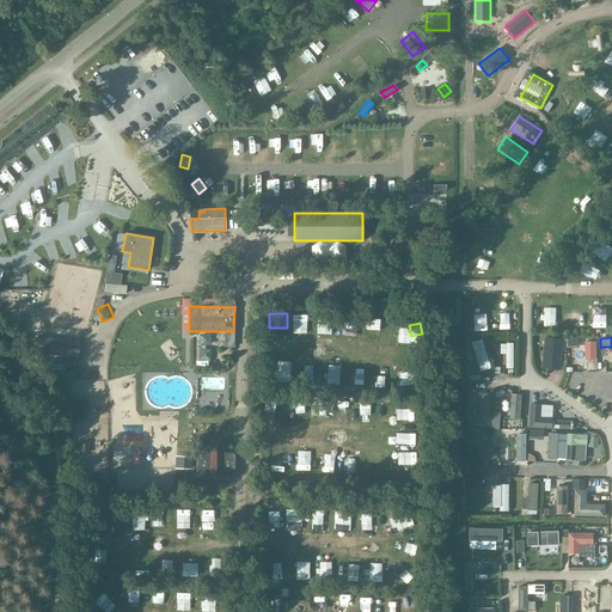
[(549,348),(548,359),(550,359),(549,369),(558,369),(560,361),(561,361),(562,350),(561,350),(562,340),(551,338),(551,349),(549,348)]
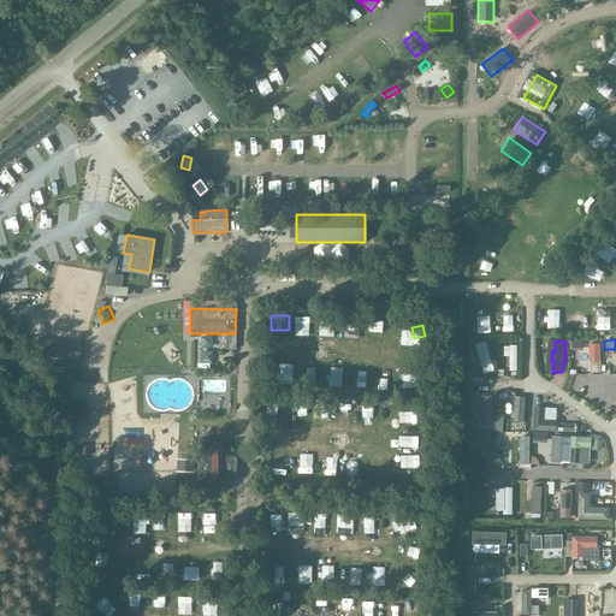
[(495,371),(486,342),(475,344),(484,374),(495,371)]
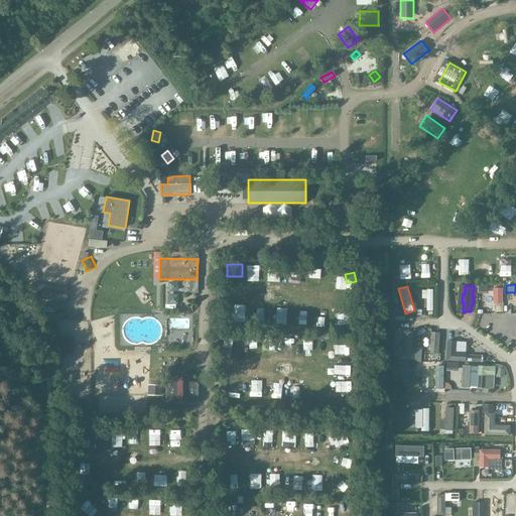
[(489,286),(480,286),(480,310),(490,310),(489,286)]
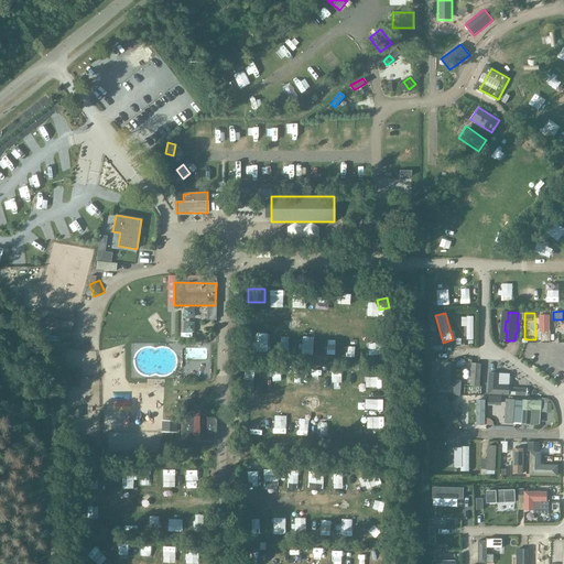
[(79,359),(82,348),(72,346),(69,357),(79,359)]
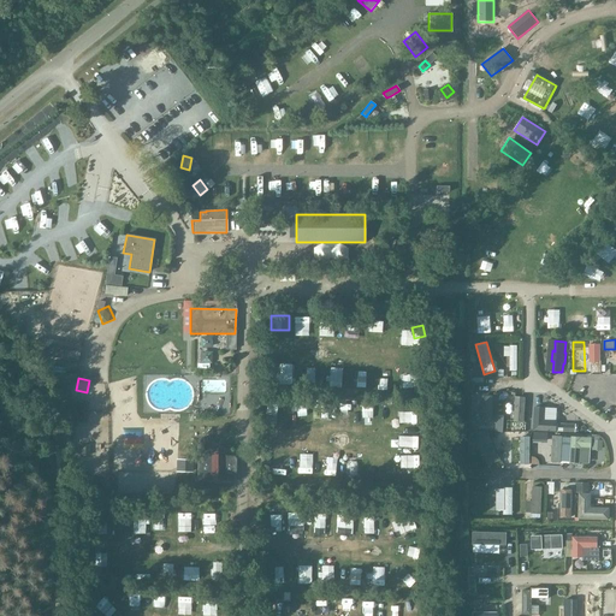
[(493,396),(483,396),(481,424),(492,424),(493,396)]
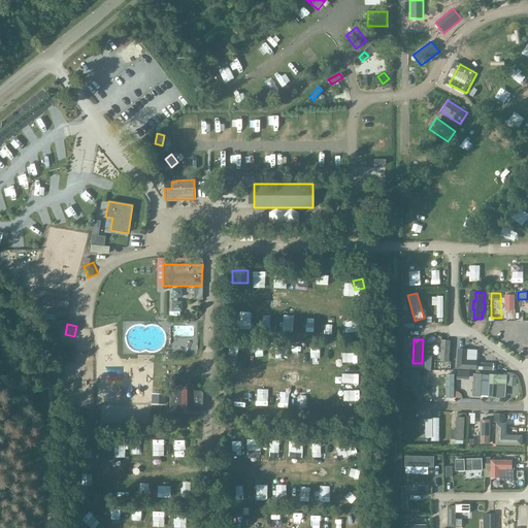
[(450,340),(441,340),(440,361),(449,361),(450,340)]
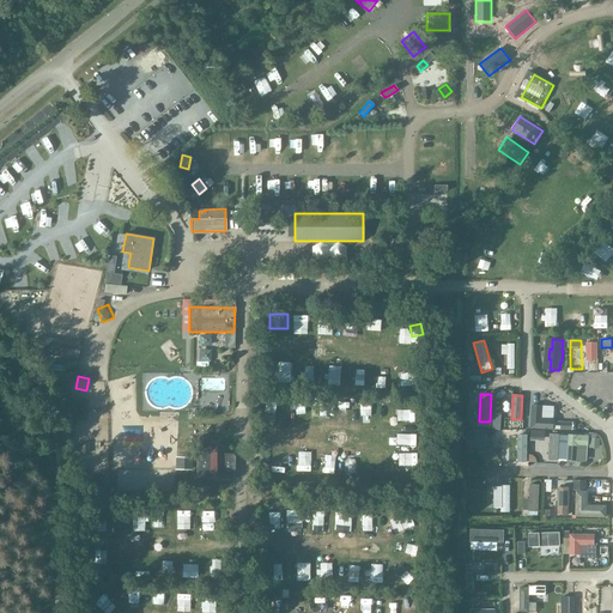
[(86,398),(77,398),(77,417),(87,417),(86,398)]
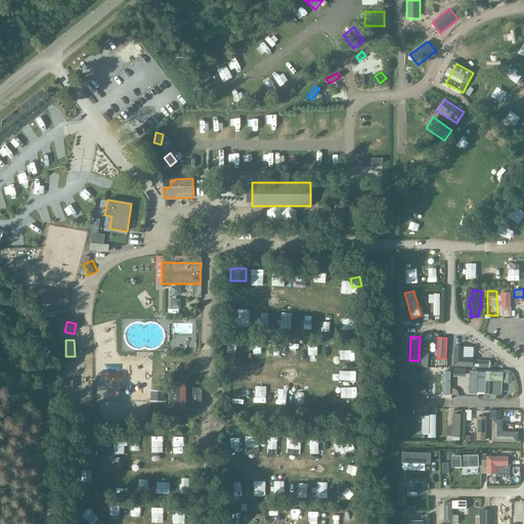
[(454,346),(453,365),(473,366),(473,358),(463,357),(464,347),(454,346)]
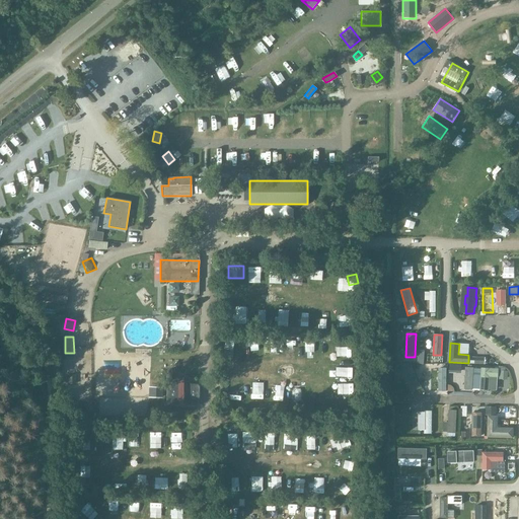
[(123,375),(123,360),(103,360),(103,375),(123,375)]
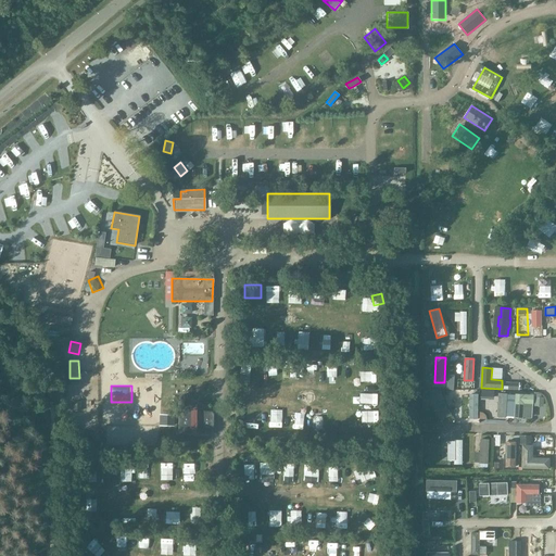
[(451,415),(441,392),(432,395),(442,419),(451,415)]
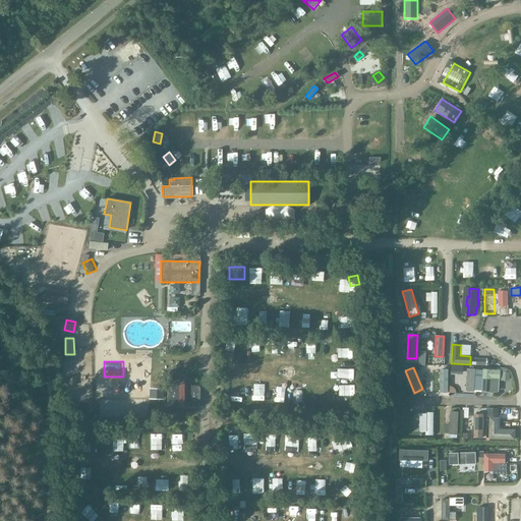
[(475,369),(467,368),(465,391),(474,391),(475,369)]
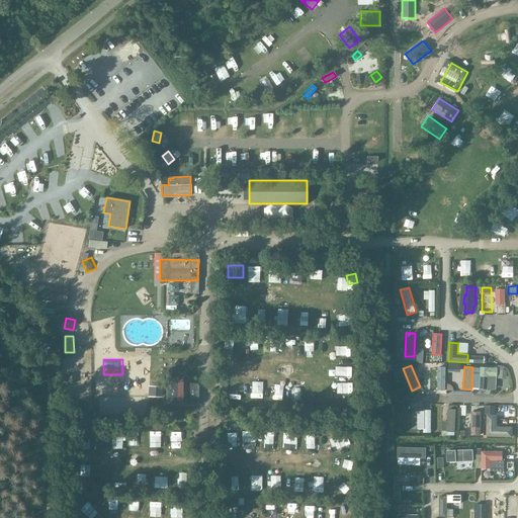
[(481,367),(479,390),(487,390),(488,375),(497,376),(498,368),(489,368),(489,367),(481,367)]
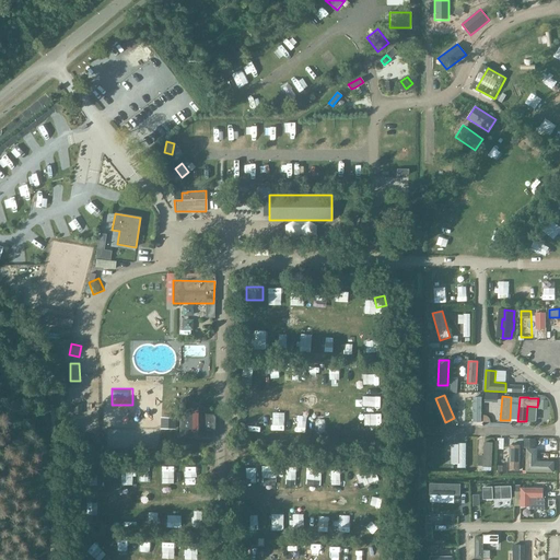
[(539,400),(538,409),(547,409),(548,400),(539,400)]
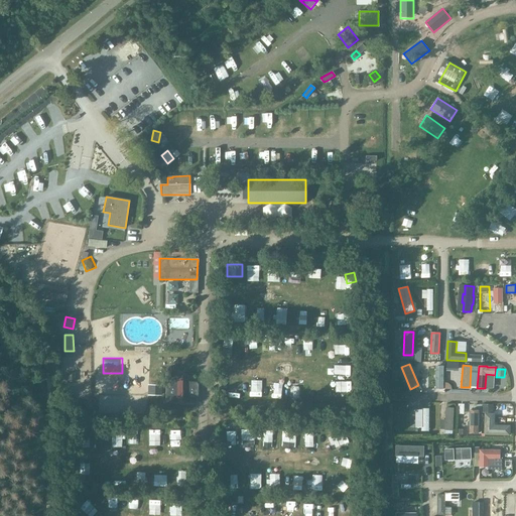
[(76,372),(67,372),(67,381),(76,381),(76,372)]
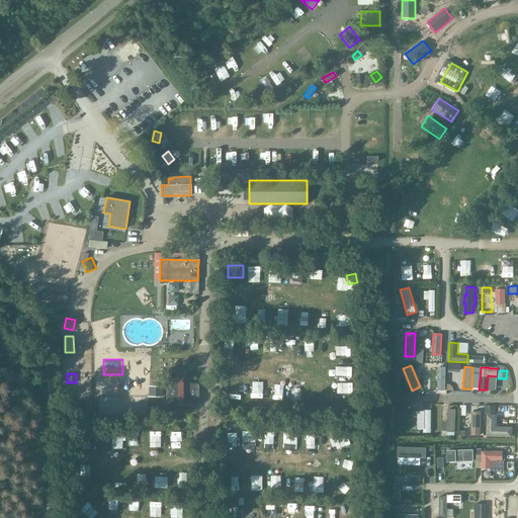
[(188,381),(188,376),(176,376),(176,381),(174,383),(166,383),(166,405),(198,405),(198,385),(196,383),(190,383),(188,381)]
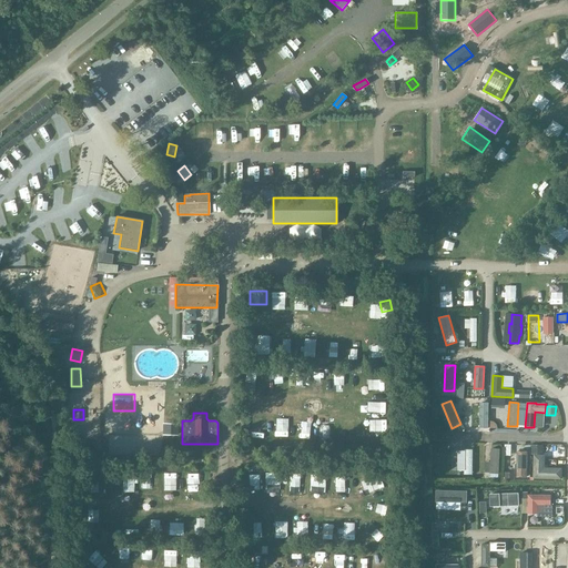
[(178,424),(163,424),(162,435),(176,436),(178,424)]
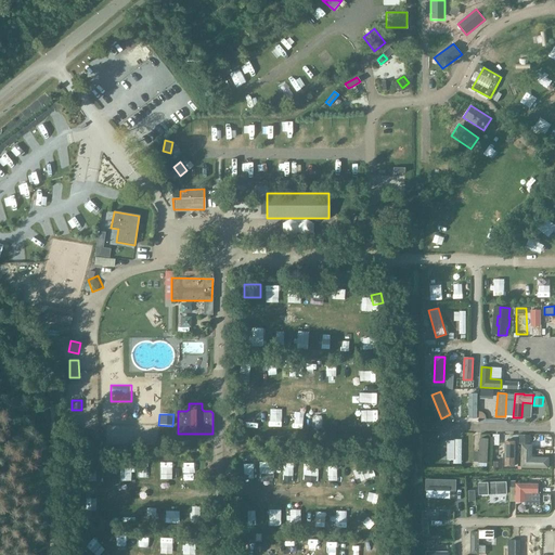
[(488,439),(480,438),(478,463),(487,463),(488,439)]
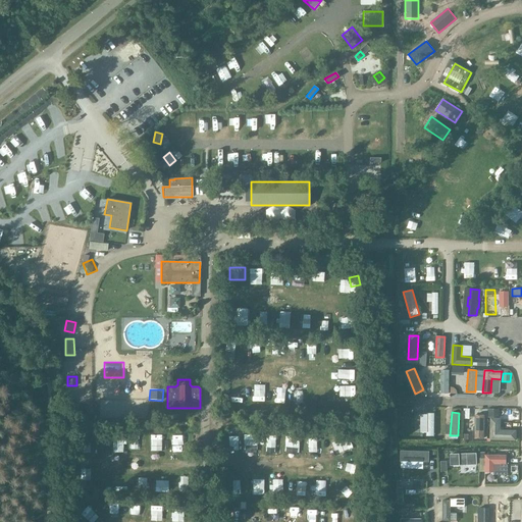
[(479,415),(475,415),(474,415),(474,419),(475,420),(474,438),(483,438),(484,415),(479,415)]
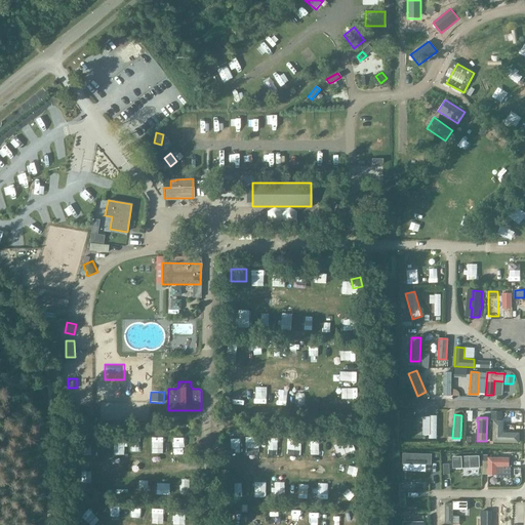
[(493,441),(518,442),(518,438),(519,437),(519,434),(519,433),(516,433),(515,434),(502,434),(502,421),(494,421),(493,441)]
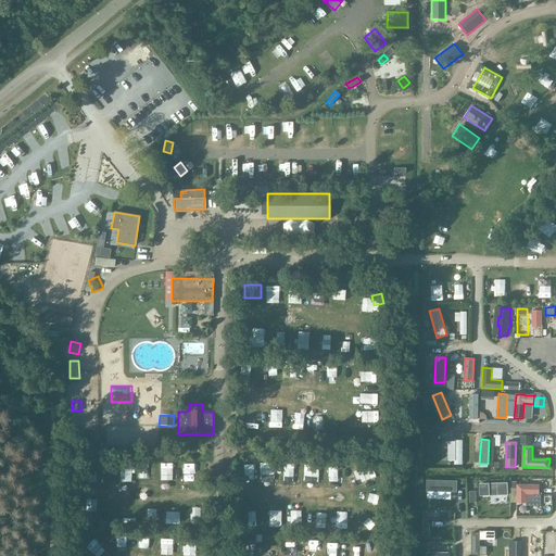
[(457,481),(427,480),(426,491),(456,492),(457,481)]
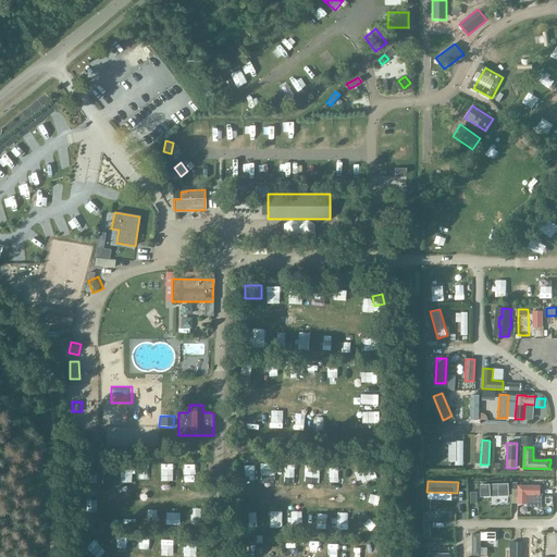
[(507,484),(481,485),(481,496),(508,495),(507,484)]
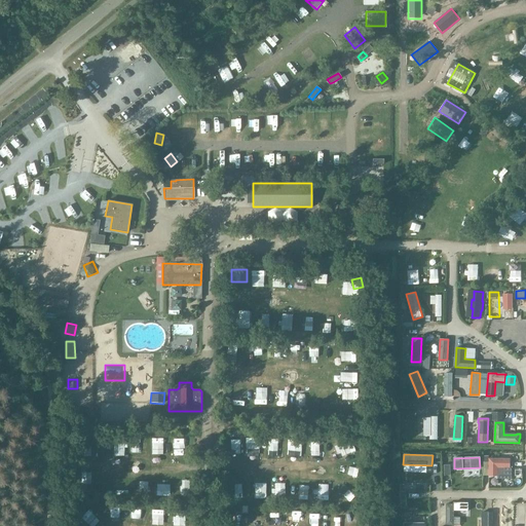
[(497,476),(497,467),(510,467),(510,458),(489,458),(489,476),(497,476)]
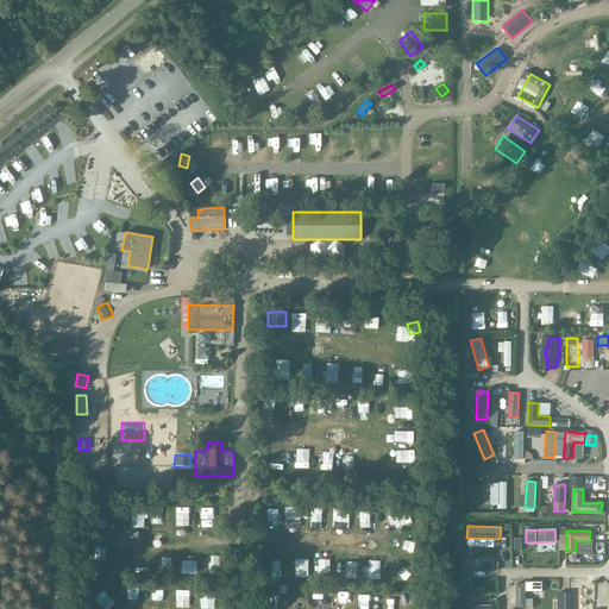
[(569,608),(570,592),(558,592),(557,608),(569,608)]
